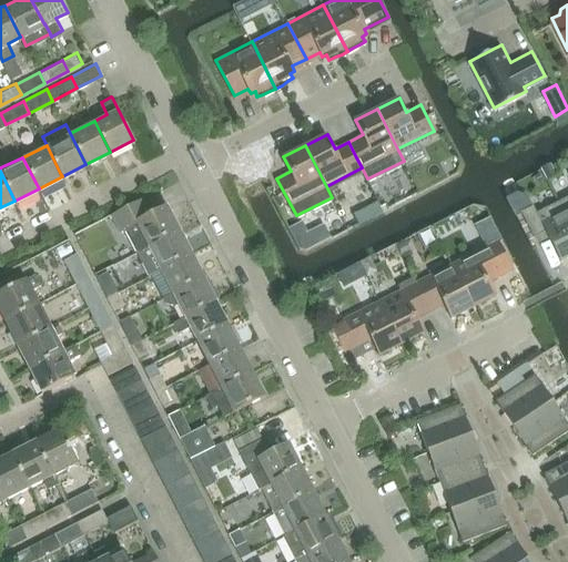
[(530,204),(525,193),(518,191),(509,195),(517,211),(520,208),(523,208),(530,204)]
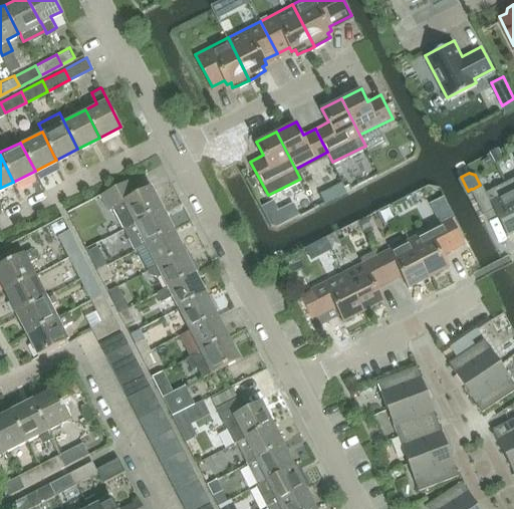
[(513,175),(505,180),(513,198),(513,175)]
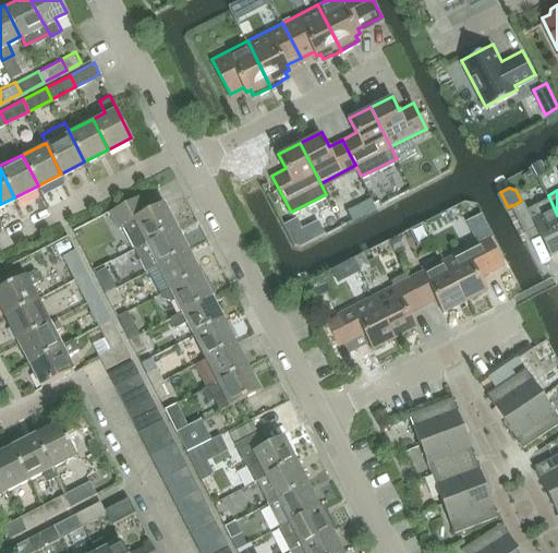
[(141,193),(110,207),(119,226),(122,224),(134,247),(176,225),(164,202),(148,209),(141,193)]
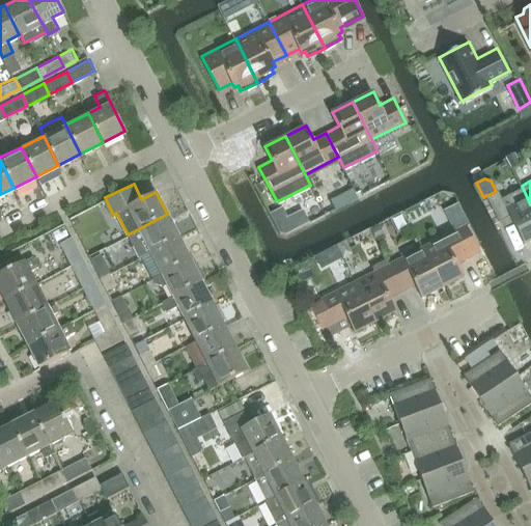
[(530,238),(530,204),(522,186),(504,195),(501,189),(496,191),(488,195),(486,195),(499,219),(509,214),(524,242),(530,238)]
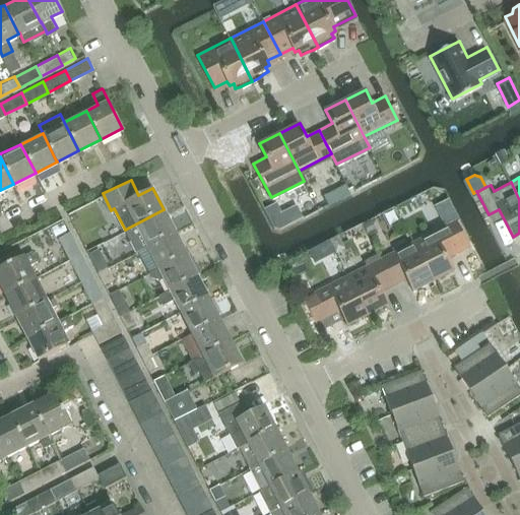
[(280,227),(302,215),(296,203),(281,211),(275,200),(264,206),(273,224),(280,227)]
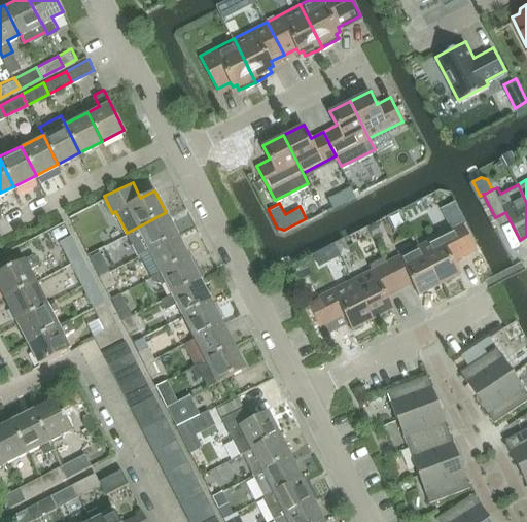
[(166,212),(127,233),(138,253),(148,248),(148,249),(177,234),(166,212)]
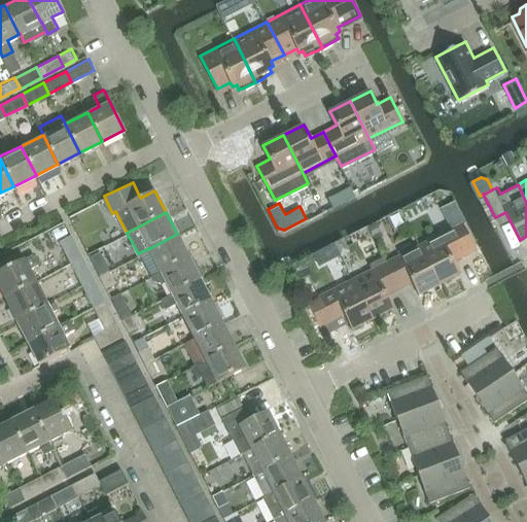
[(466,220),(462,212),(448,219),(452,228),(466,220)]
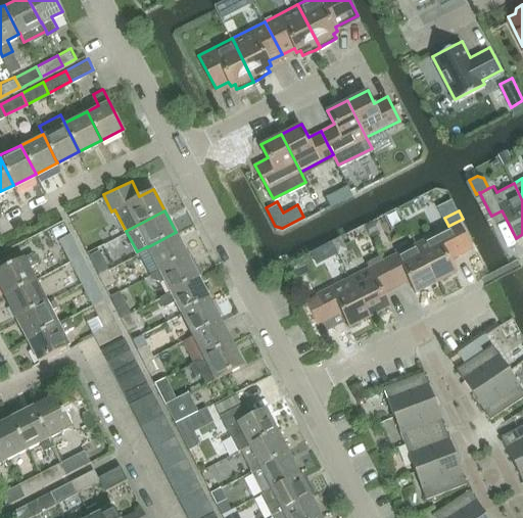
[(416,243),(435,280),(455,270),(448,256),(472,244),(460,220),(416,243)]
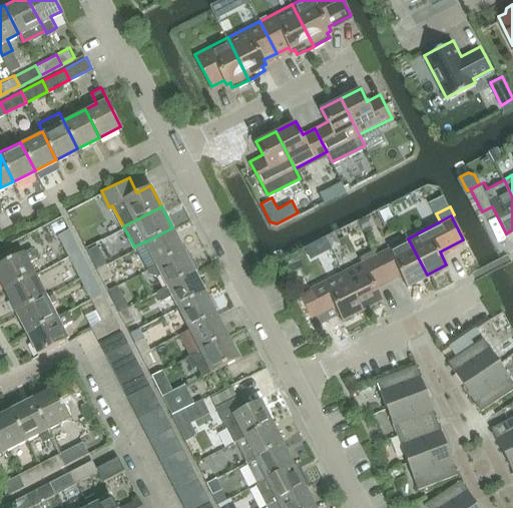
[(70,227),(58,233),(68,255),(81,248),(70,227)]
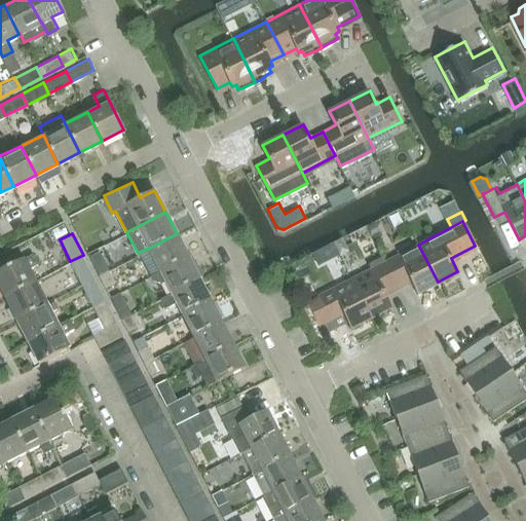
[(177,233),(148,249),(159,270),(188,256),(177,233)]
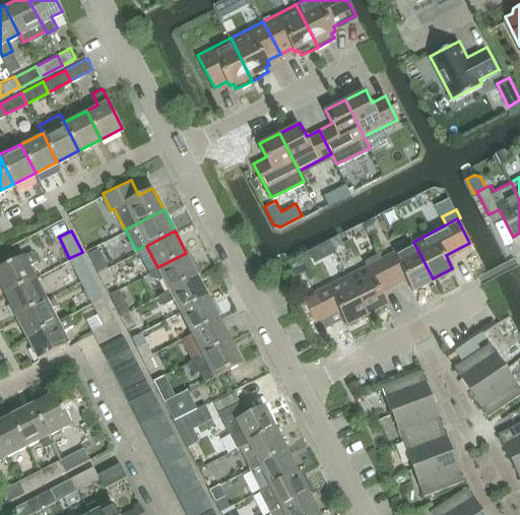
[(412,288),(433,278),(413,242),(381,258),(392,281),(405,275),(412,288)]
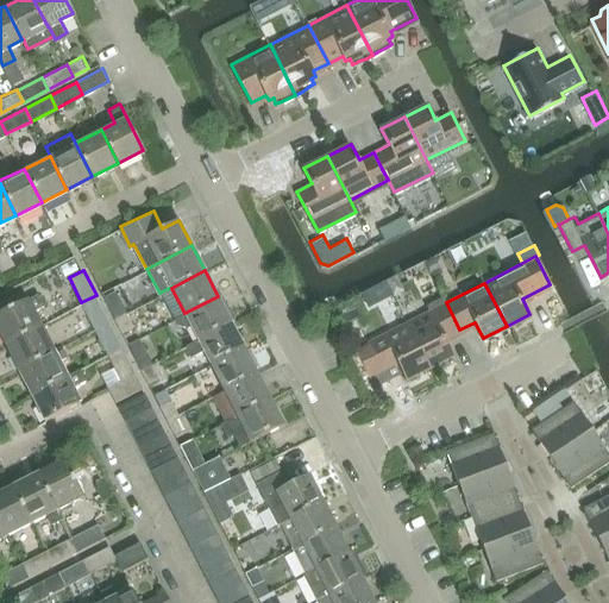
[(102,290),(115,316),(126,312),(113,286),(102,290)]
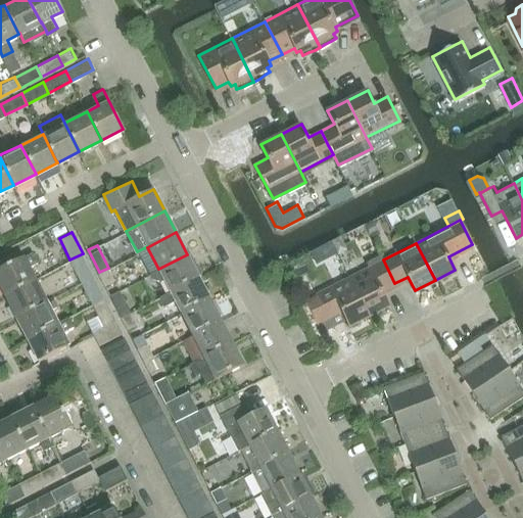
[(33,250),(0,268),(0,286),(4,294),(35,278),(29,266),(38,261),(33,250)]
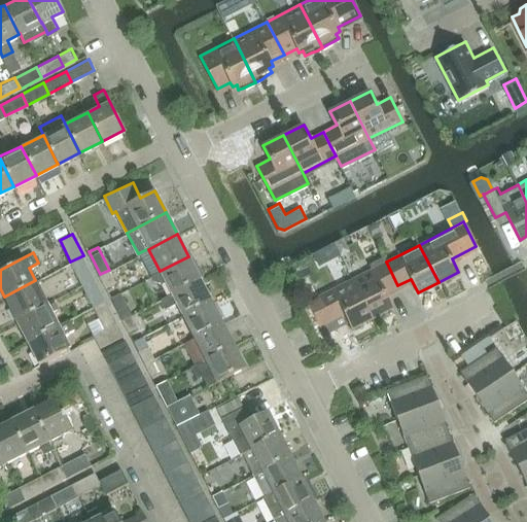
[(150,276),(152,280),(161,282),(165,281),(171,292),(200,278),(203,277),(203,273),(199,266),(197,265),(191,254),(188,256),(160,271),(150,276)]
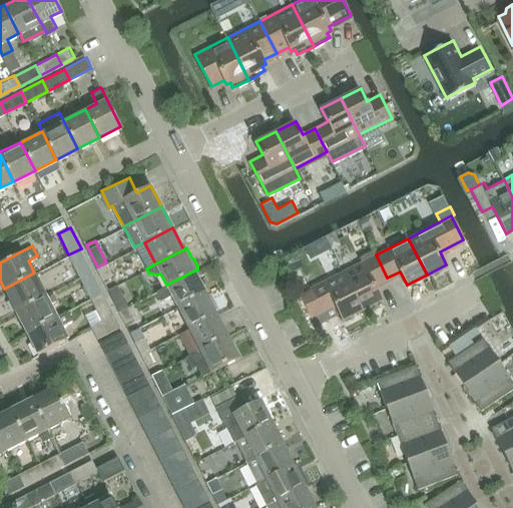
[(357,255),(361,262),(343,272),(362,308),(382,298),(375,285),(387,278),(376,255),(372,247),(357,255)]
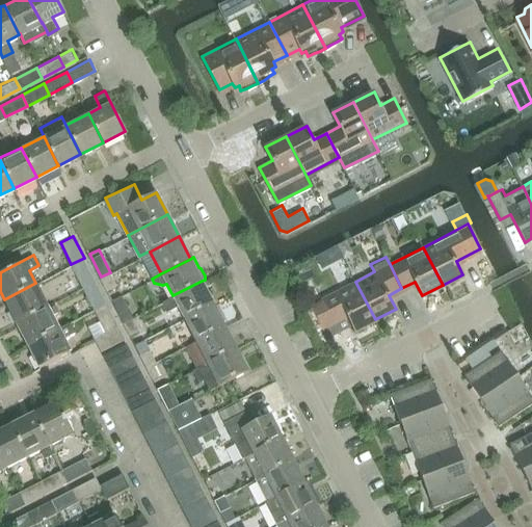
[(84,258),(71,264),(82,287),(95,280),(84,258)]
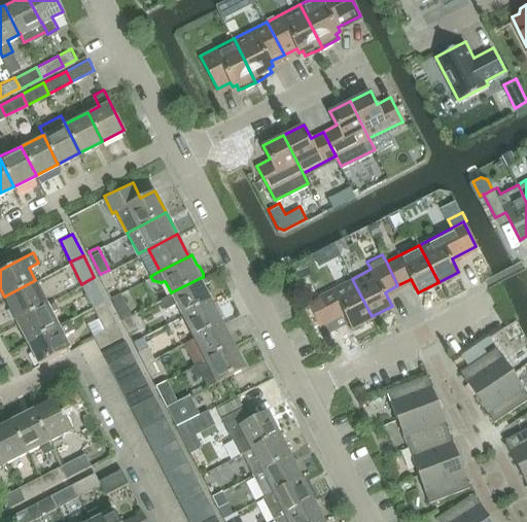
[(100,274),(106,285),(115,280),(109,270),(100,274)]
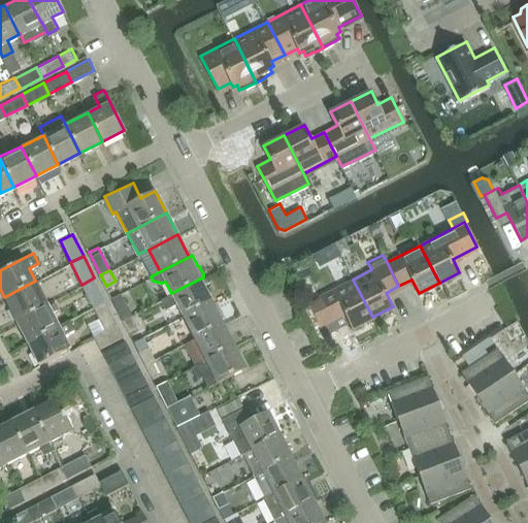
[(94,278),(81,285),(93,306),(105,300),(94,278)]
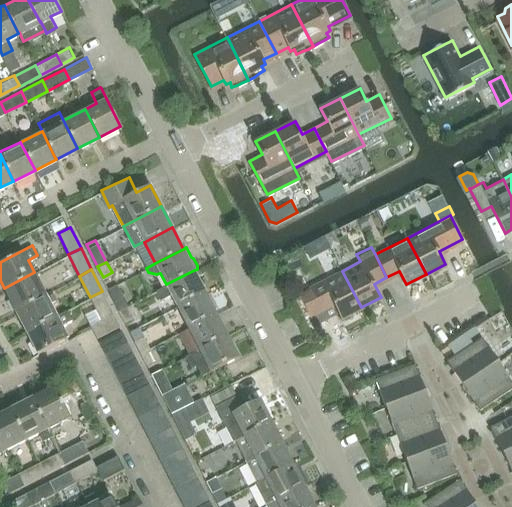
[(194,270),(166,284),(156,289),(161,298),(171,293),(177,306),(205,291),(194,270)]
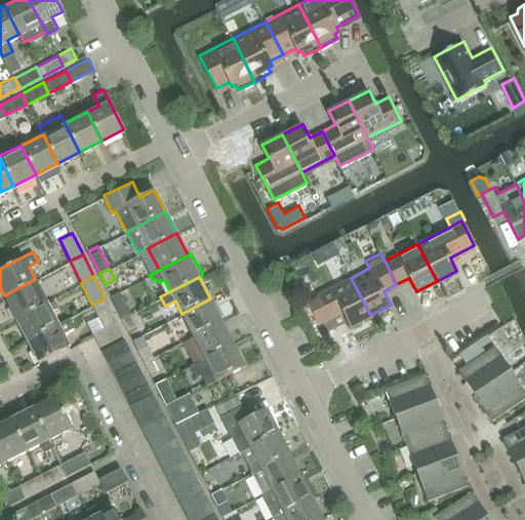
[(370,315),(351,278),(318,294),(330,319),(342,312),(350,325),(370,315)]
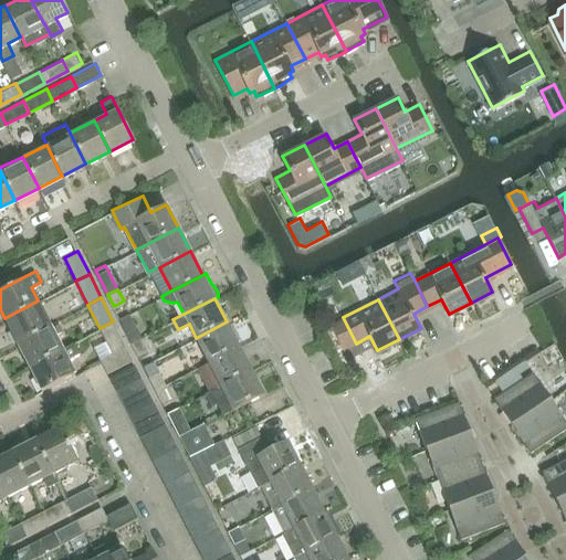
[(38,300),(4,318),(17,341),(51,324),(38,300)]
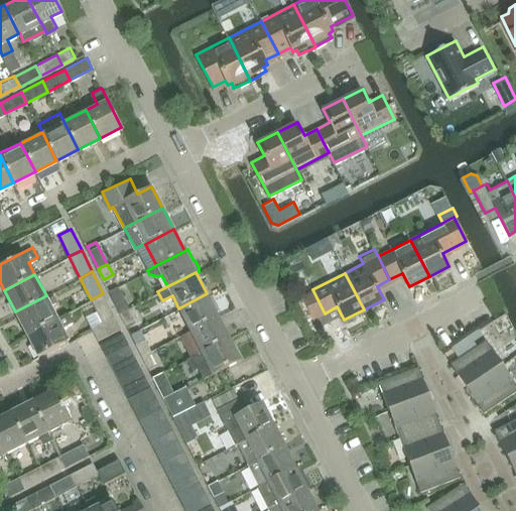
[(109,290),(119,311),(130,305),(119,285),(109,290)]
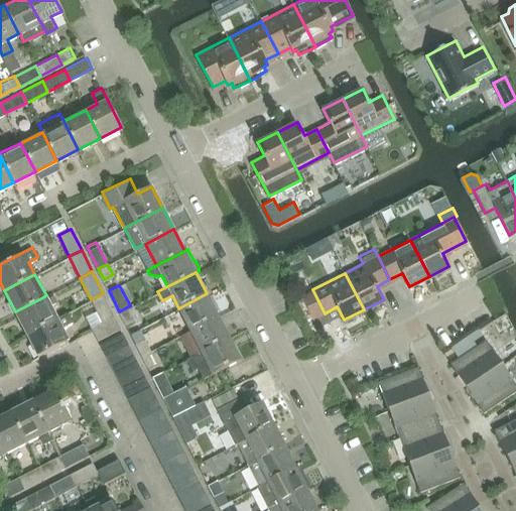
[(46,295),(15,311),(26,334),(57,317),(56,315),(50,303),(57,299),(54,293),(47,297),(46,295)]
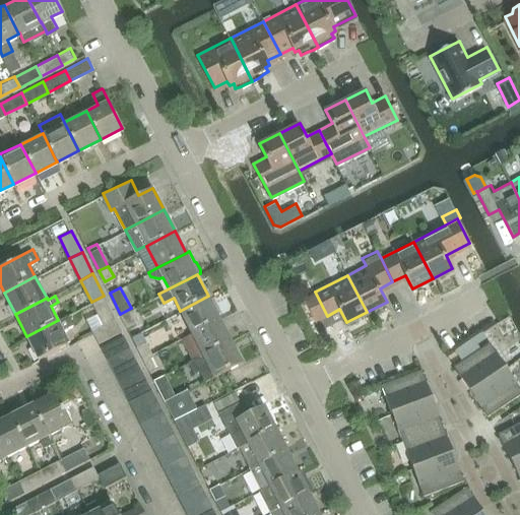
[(104,296),(91,302),(104,326),(107,324),(116,319),(104,296)]
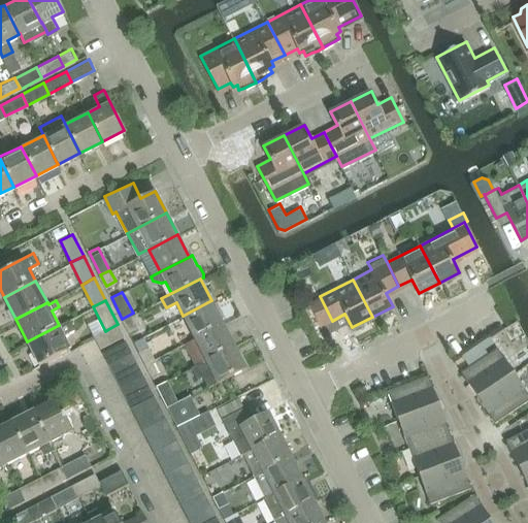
[(211,300),(183,316),(194,337),(223,323),(211,300)]
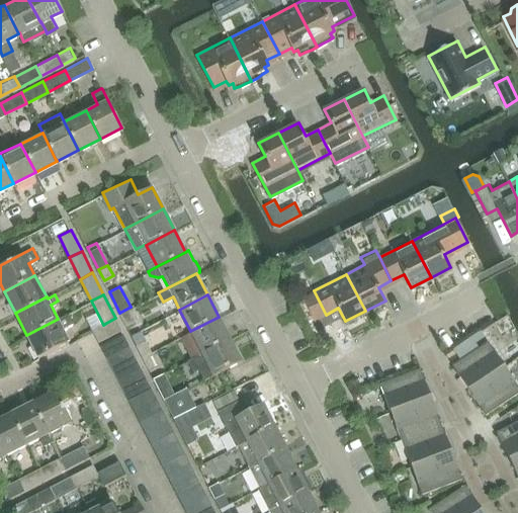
[(324,317),(316,302),(305,308),(312,323),(324,317)]
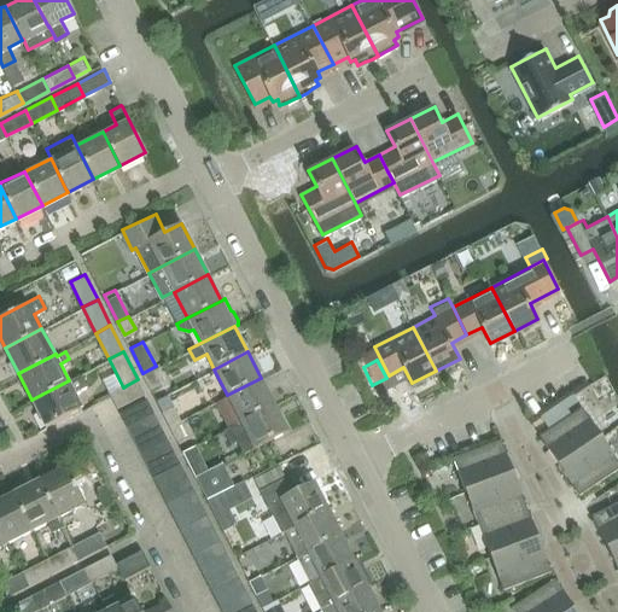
[(156,366),(143,373),(150,388),(163,380),(156,366)]
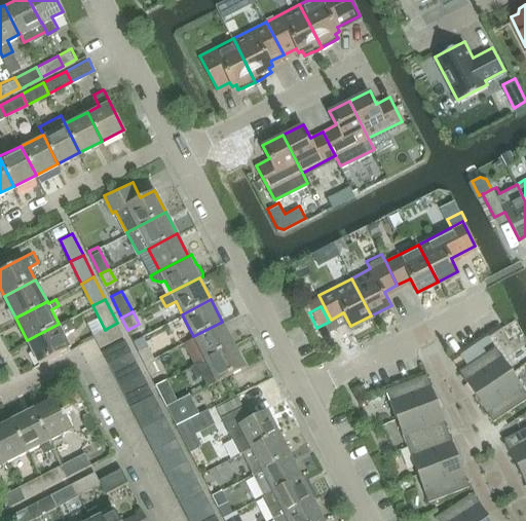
[(59,324),(27,340),(38,362),(70,345),(63,332),(75,326),(71,317),(59,324)]
